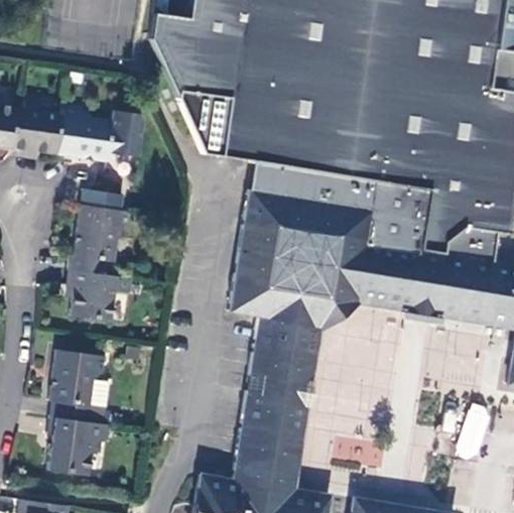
[(195,0),(191,17),(181,89),(179,98),(204,154),(255,160),(281,165),(431,187),(422,248),(493,259),(498,230),(513,232),(513,0),(195,0)]
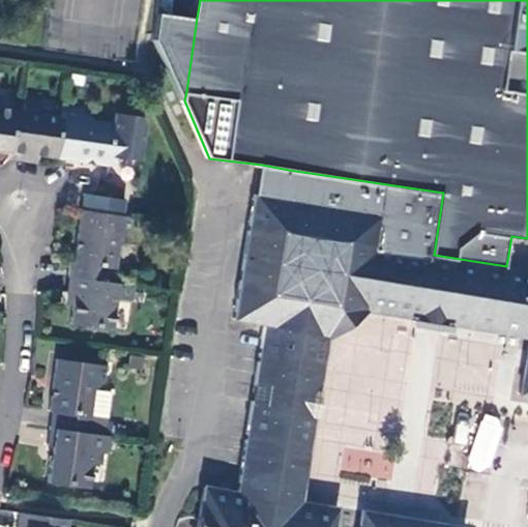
[(186,91),(197,18),(160,12),(157,38),(186,91)]
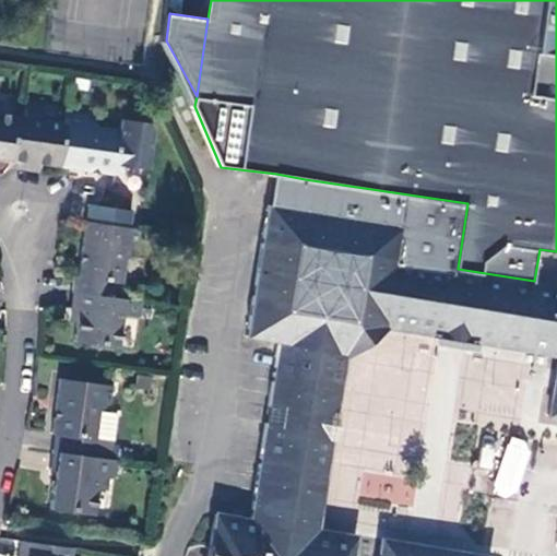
[(40,162),(60,164),(67,121),(45,118),(40,115),(40,109),(27,107),(26,116),(18,115),(11,157),(10,166),(26,168),(27,160),(40,162)]
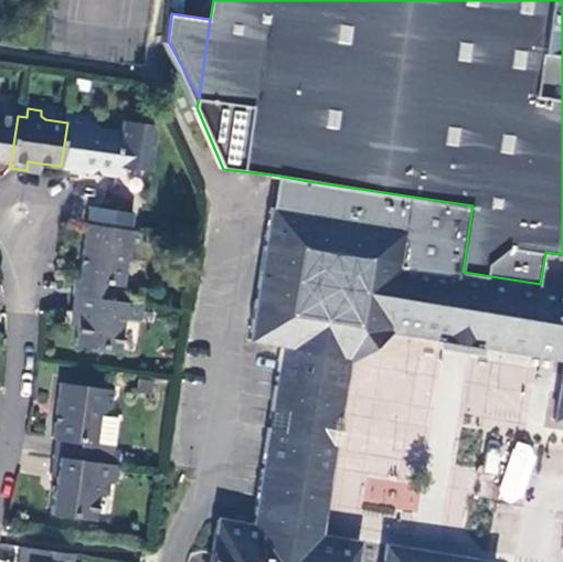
[(153,127),(151,122),(124,118),(123,129),(97,126),(94,120),(94,116),(68,112),(67,123),(61,166),(116,173),(117,163),(149,168),(153,127)]
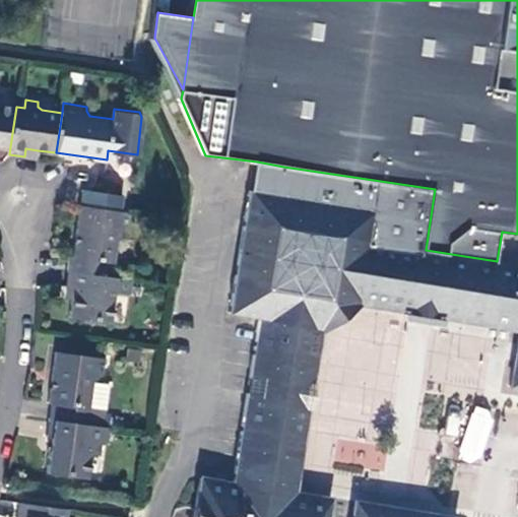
[(0,144),(10,146),(16,107),(0,104),(0,144)]
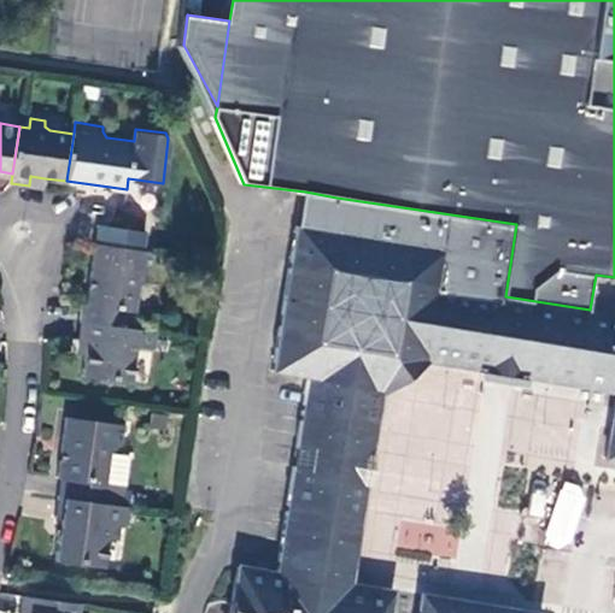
[(44,188),(45,178),(30,176),(29,186),(44,188)]
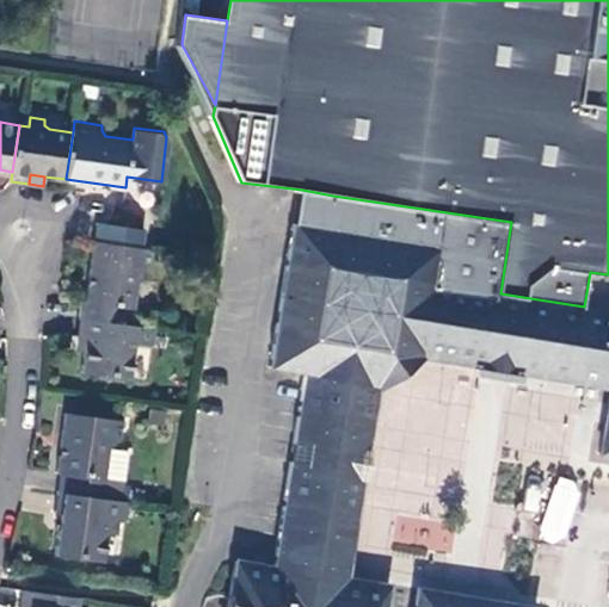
[(302,190),(297,222),(331,227),(333,196),(302,190)]
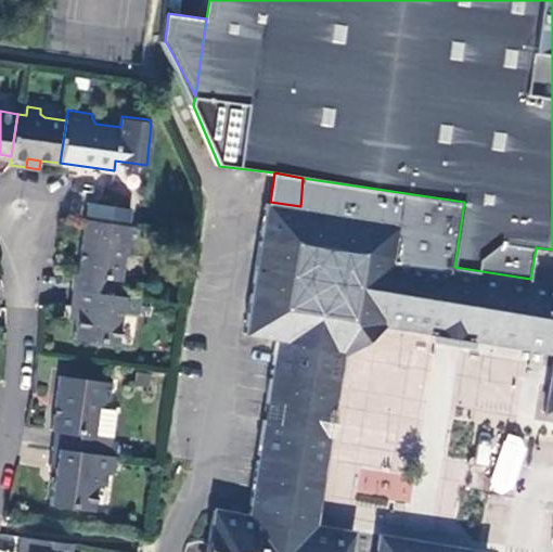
[(303,178),(300,206),(270,202),(258,276),(248,332),(280,338),(268,402),(310,412),(318,408),(324,368),(336,369),(374,343),(375,332),(383,329),(552,357),(552,282),(530,279),(454,267),(464,202),(303,178)]
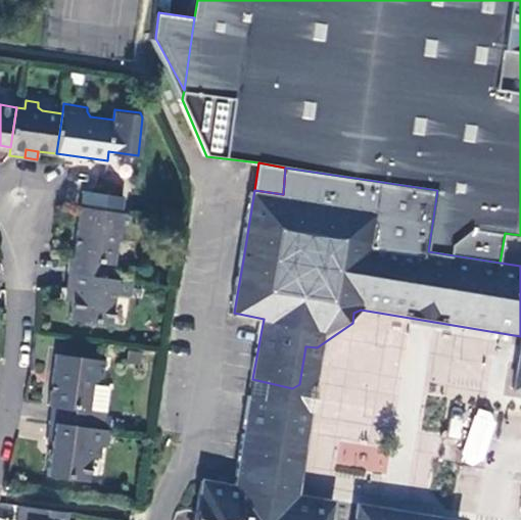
[(84,190),(82,205),(123,211),(126,195),(84,190)]
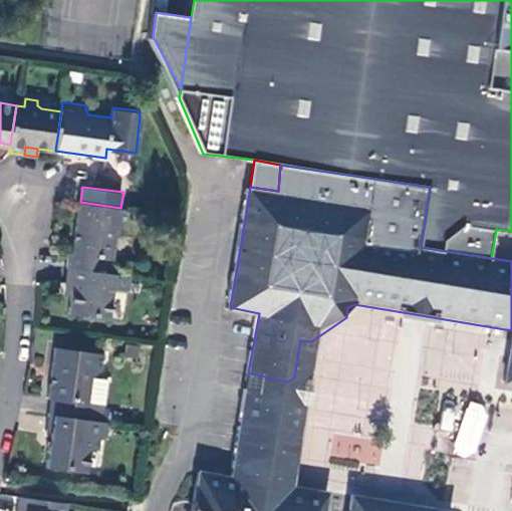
[(125,233),(130,209),(120,208),(80,202),(73,251),(70,251),(67,267),(109,273),(111,259),(115,259),(117,236),(121,231),(125,233)]
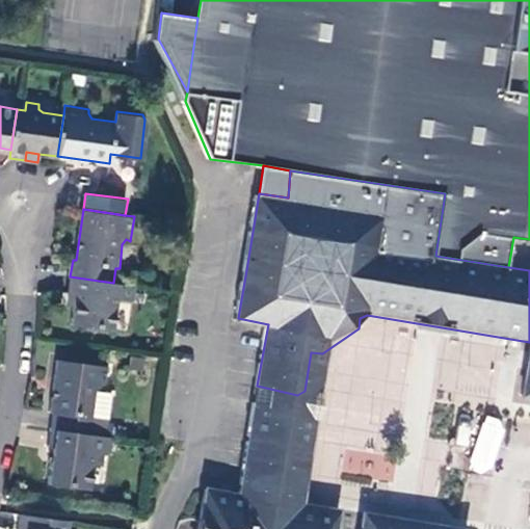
[(114,329),(121,284),(113,283),(70,276),(68,292),(76,293),(75,306),(72,324),(114,329)]
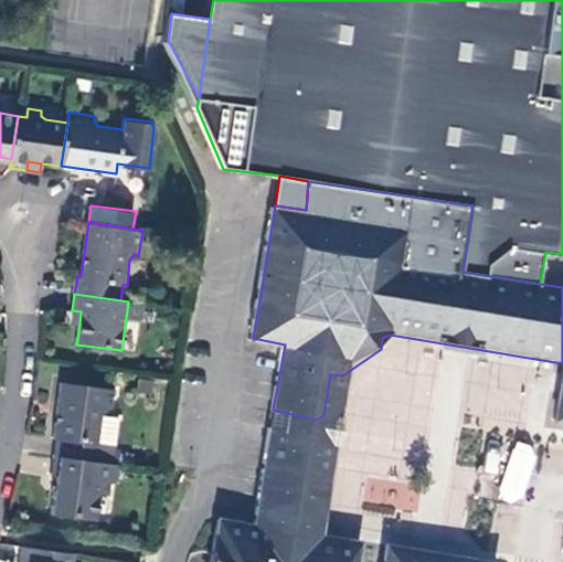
[(71,324),(80,325),(81,311),(72,310),(71,324)]
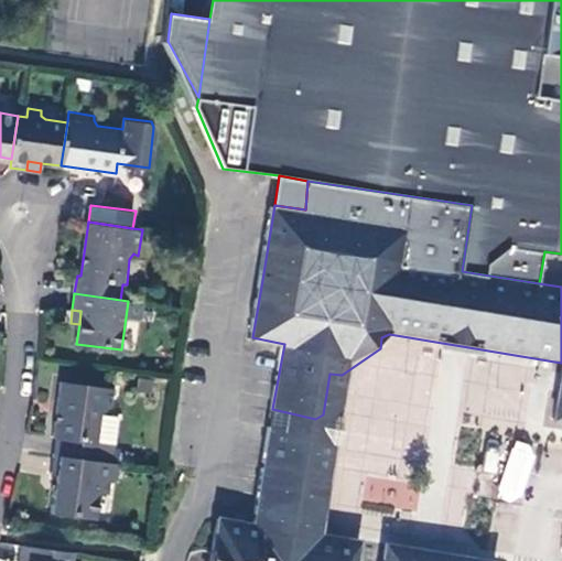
[(561,363),(389,334),(381,337),(380,348),(386,349),(551,377),(555,387),(561,383),(561,363)]
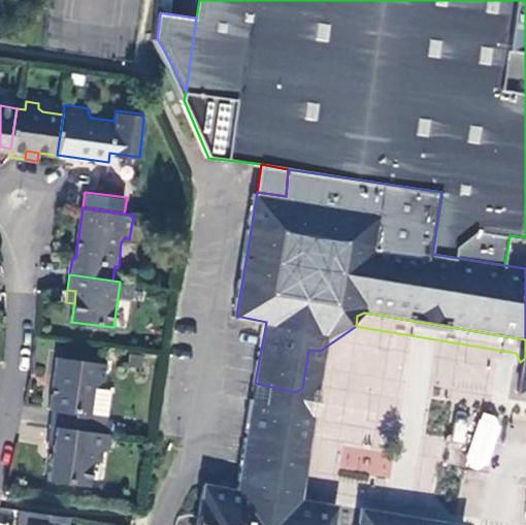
[(278,524),(327,524),(328,524),(292,518),(320,351),(308,350),(302,388),(295,392),(255,383),(252,400),(293,409),(296,417),(278,524)]
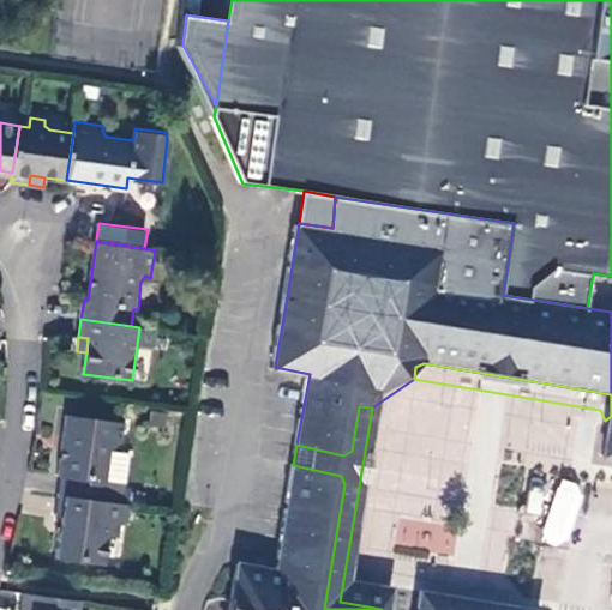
[(59,494),(124,503),(126,483),(107,481),(111,456),(117,450),(123,451),(126,422),(67,414),(59,475),(63,476),(59,494)]
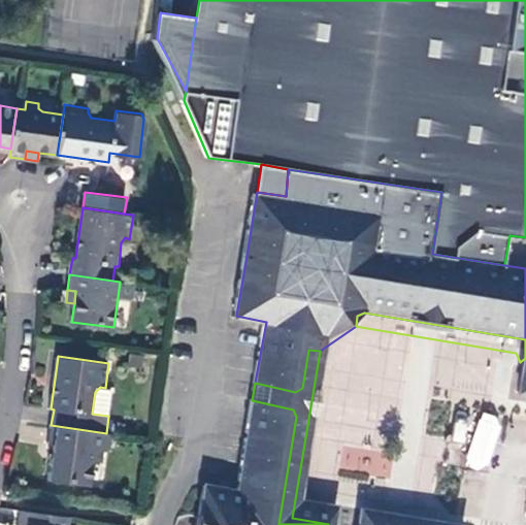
[(525,358),(520,362),(514,397),(525,398),(525,358)]
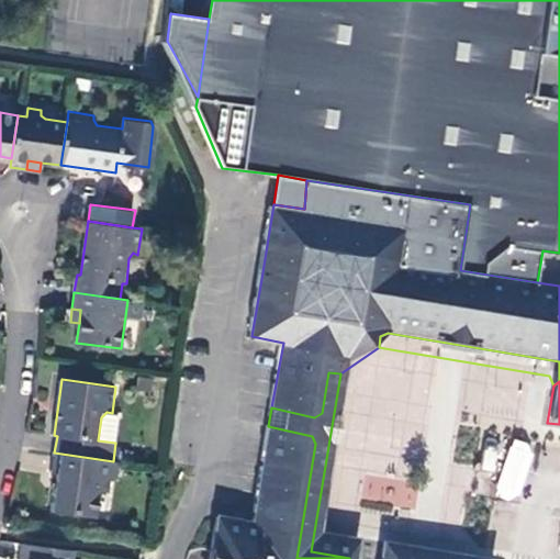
[(120,414),(112,413),(107,412),(101,417),(98,440),(115,443),(120,414)]
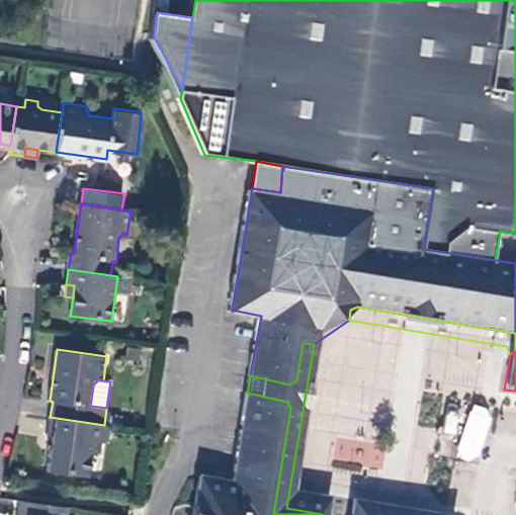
[(193,514),(273,514),(290,409),(287,402),(247,393),(233,478),(229,510),(195,506),(193,514)]
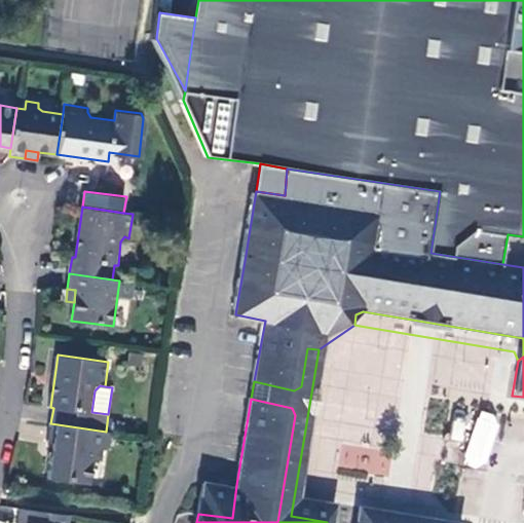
[(480,407),(465,460),(488,465),(501,412),(480,407)]
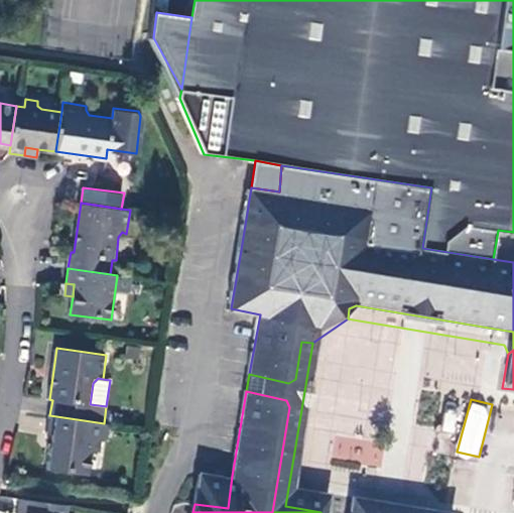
[(91,455),(96,451),(100,452),(102,440),(108,441),(111,424),(104,423),(49,415),(47,432),(51,433),(46,469),(88,475),(91,455)]
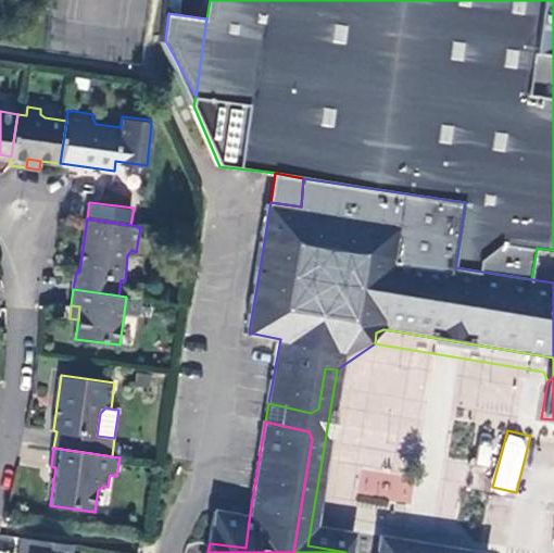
[(375,529),(377,502),(359,501),(356,527),(375,529)]
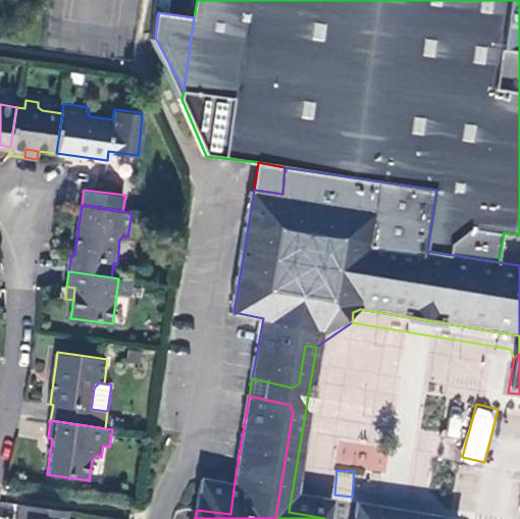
[(202,476),(197,510),(230,514),(235,481),(202,476)]
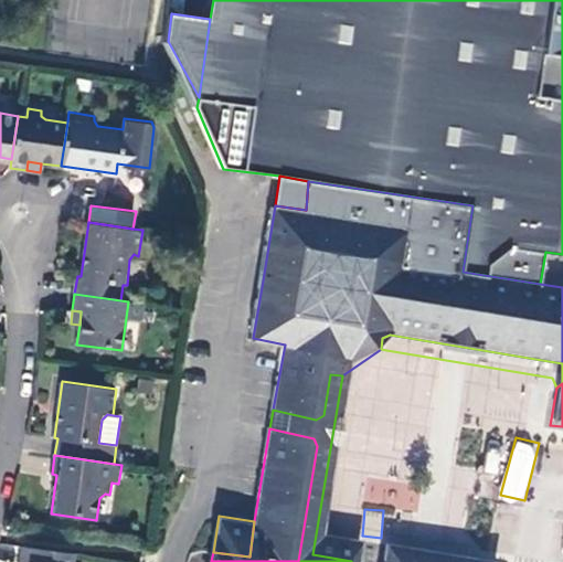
[(74,561),(75,553),(22,545),(20,561),(74,561)]
